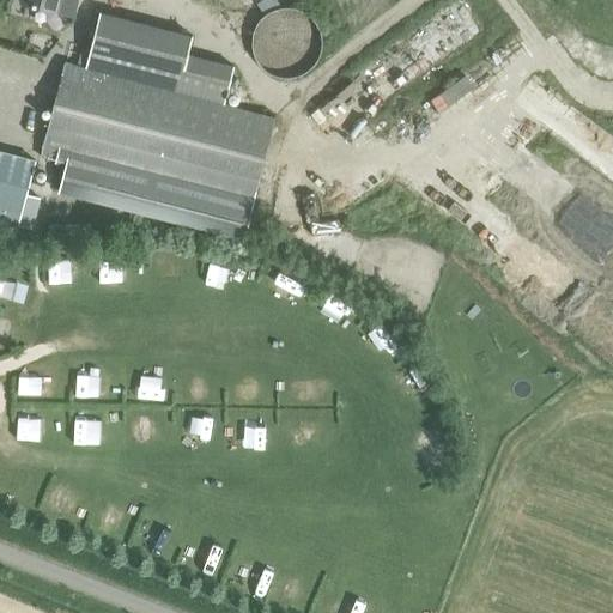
[(20,0),(20,1),(73,16),(77,0),(20,0)]
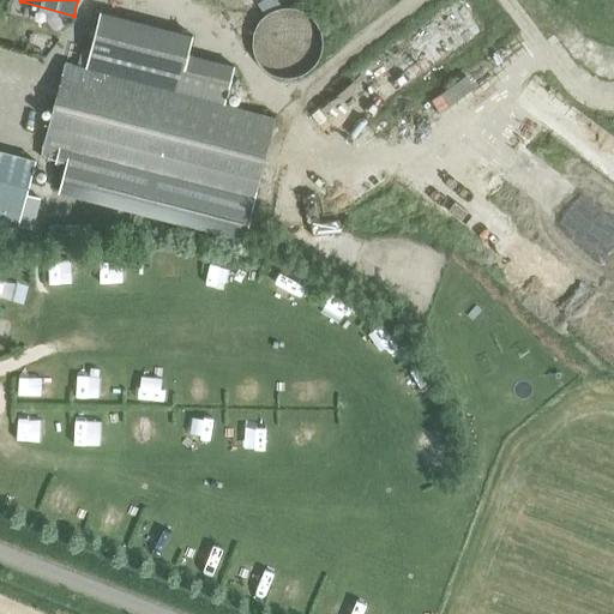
[(276,0),(262,0),(257,4),(264,14),(280,5),(276,0)]
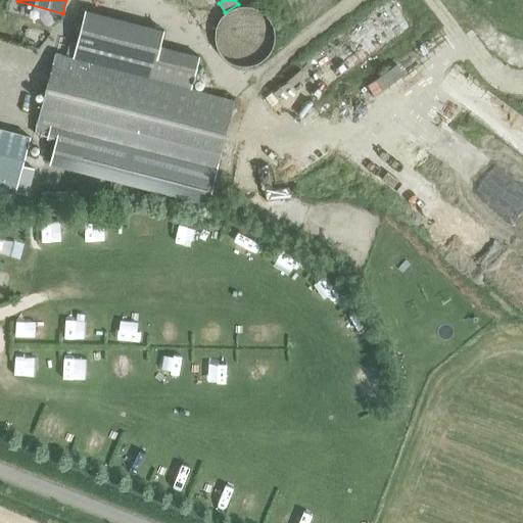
[(272,35),(272,34),(272,30),(271,25),(268,19),(265,15),(262,12),(256,9),(251,7),(246,6),(240,7),(235,8),(230,11),(226,14),(222,18),(220,24),(218,29),(218,34),(218,39),(219,44),(221,48),(224,52),(229,56),(233,59),(239,61),(243,61),(248,61),(254,59),(257,58),(263,54),(268,49),(270,46),(271,41),(272,35)]
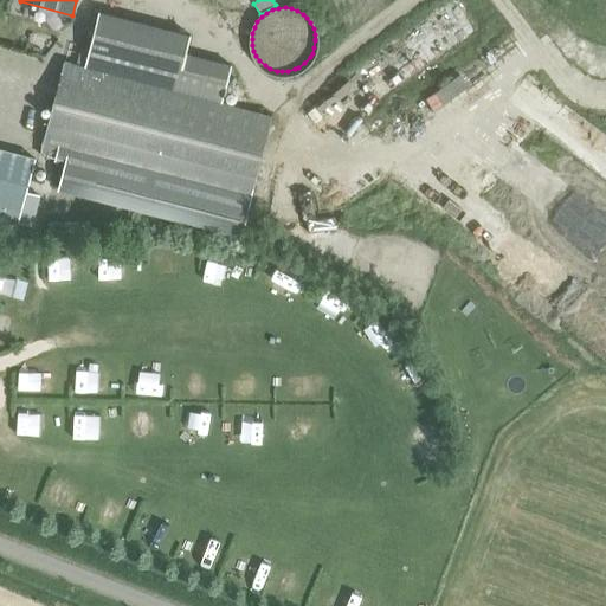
[(83,66),(64,62),(39,154),(64,160),(57,187),(240,234),(247,207),(271,115),(221,102),(231,65),(185,53),(189,34),(97,11),(83,66)]
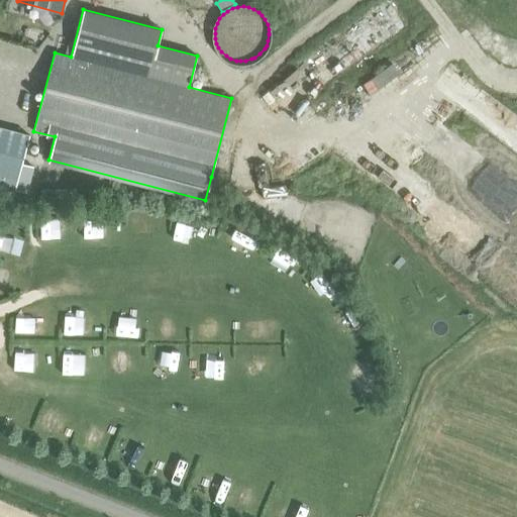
[(0,194),(12,198),(15,188),(27,191),(34,165),(22,162),(29,134),(0,125),(0,194)]
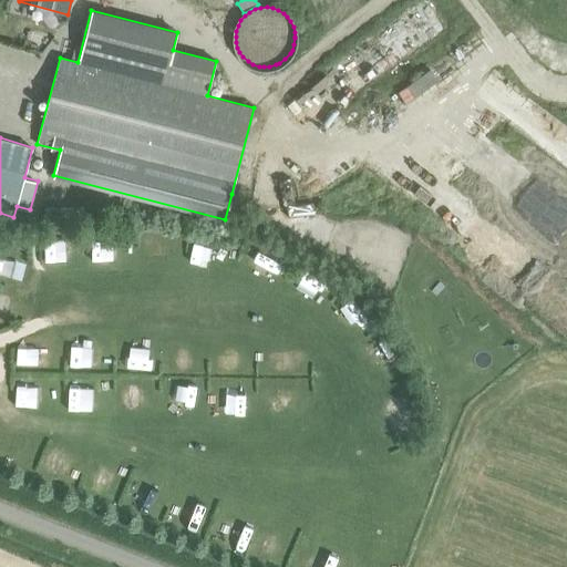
[(66,259),(68,238),(47,237),(45,258),(66,259)]
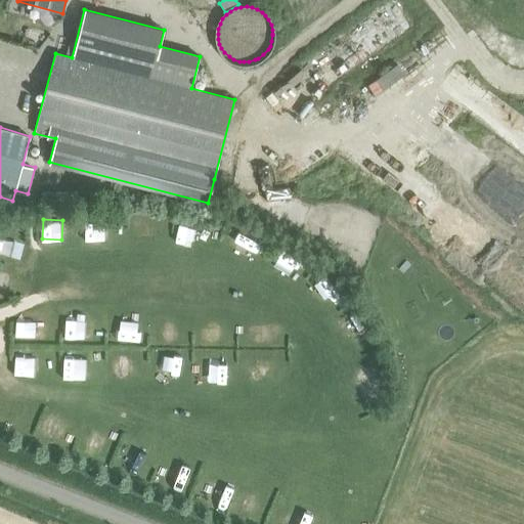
[(186,231),(186,248),(204,249),(205,231),(186,231)]
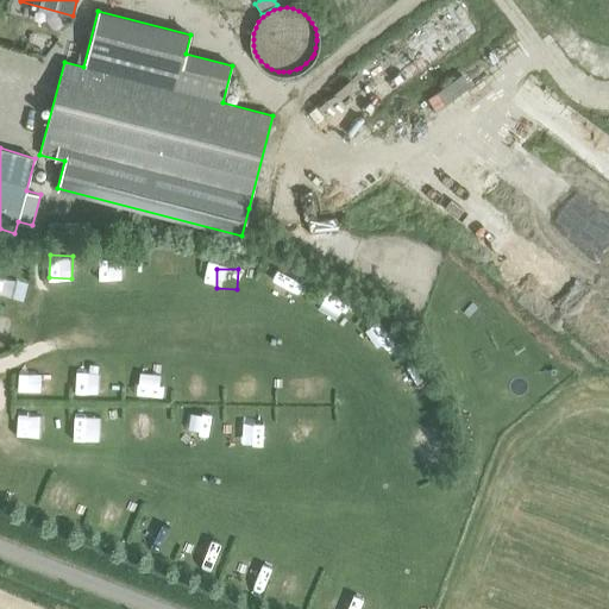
[(322,297),(313,313),(324,320),(333,303),(322,297)]
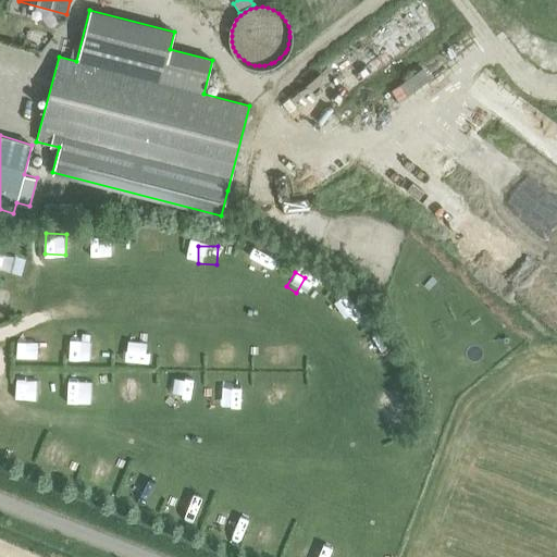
[(91,359),(93,338),(71,338),(70,359),(91,359)]
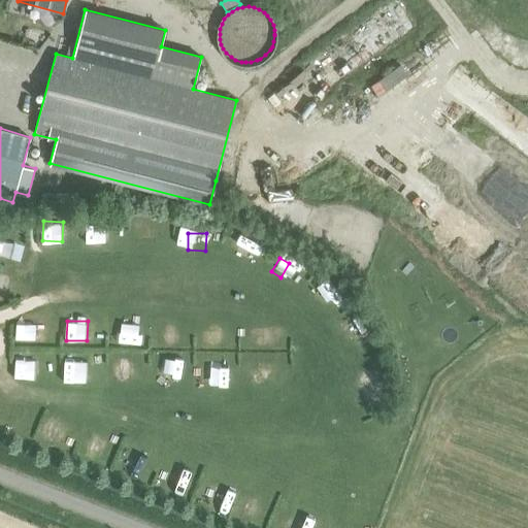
[(14,376),(35,378),(37,359),(15,357),(14,376)]
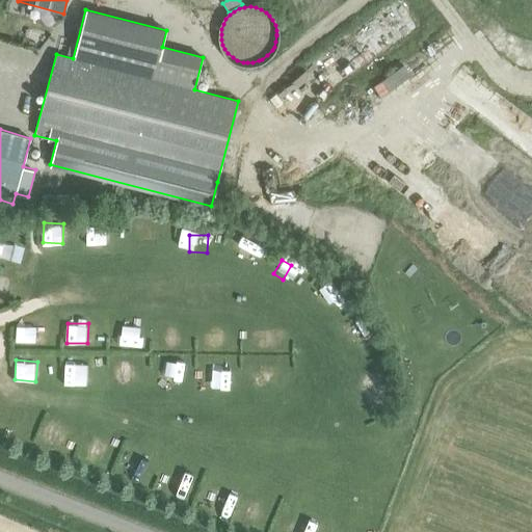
[(179,364),(156,365),(157,382),(179,381),(179,364)]
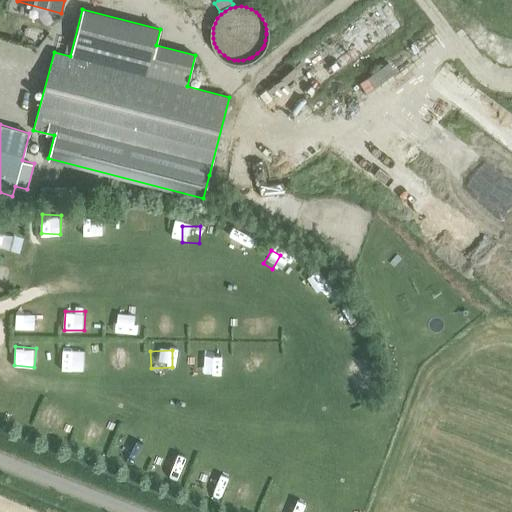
[(249,356),(248,366),(264,368),(265,358),(249,356)]
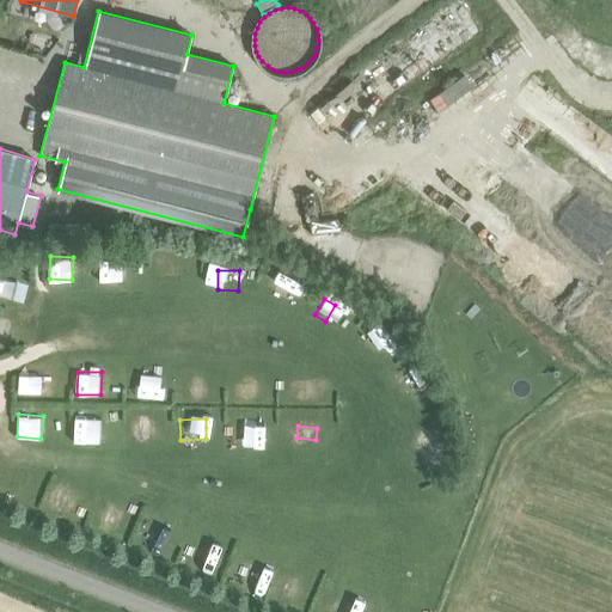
[(72,512),(79,493),(65,488),(57,507),(72,512)]
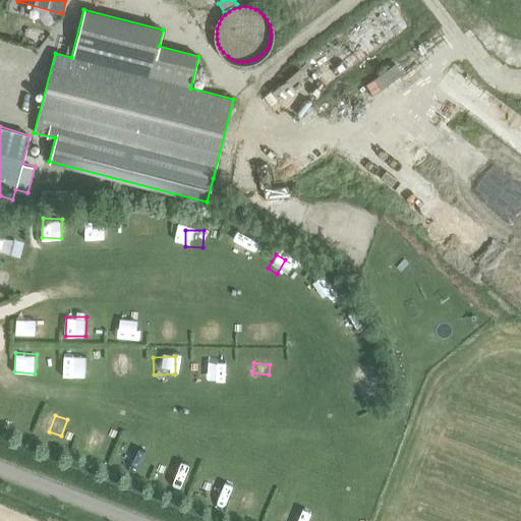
[(143,465),(149,444),(129,440),(124,460),(143,465)]
